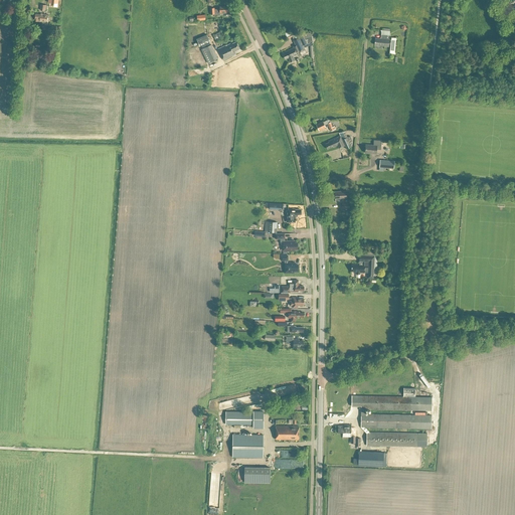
[(229,11),(229,6),(225,7),(225,6),(219,7),(219,9),(216,9),(216,12),(214,12),(214,8),(210,8),(210,14),(214,14),(214,16),(220,15),(220,12),(225,12),(225,11),(229,11)]
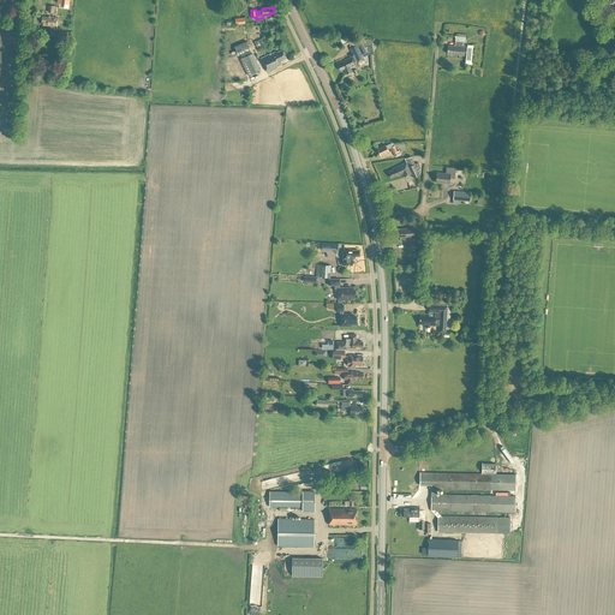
[(465,55),(465,47),(465,35),(458,34),(458,36),(454,36),(455,37),(455,40),(455,42),(455,43),(454,46),(448,46),(447,53),(455,54),(454,54),(465,55)]
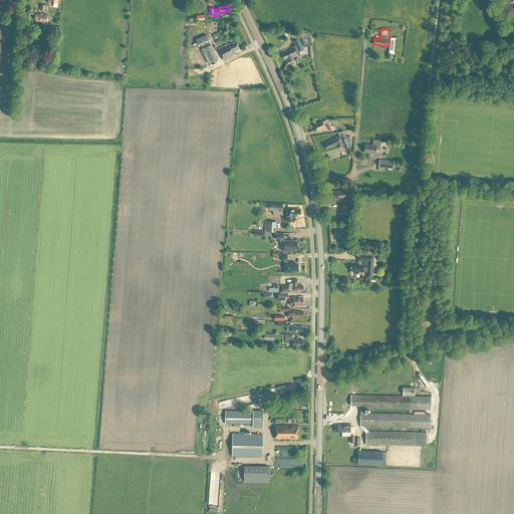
[(293,45),(293,47),(281,53),(284,59),(287,57),(289,62),(294,60),(292,56),(296,54),(296,53),(298,51),(299,52),(304,50),(303,48),(308,46),(307,44),(309,43),(310,57),(313,57),(312,43),(311,37),(310,32),(291,34),(289,31),(284,33),(287,39),(292,37),(293,40),(294,44),(293,45)]
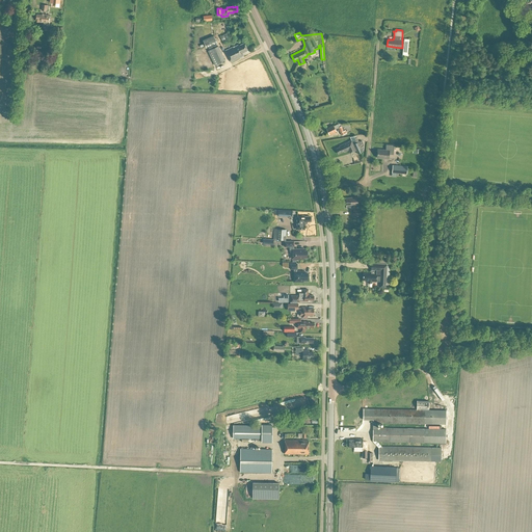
[(214,36),(204,41),(207,47),(216,43),(214,36)]
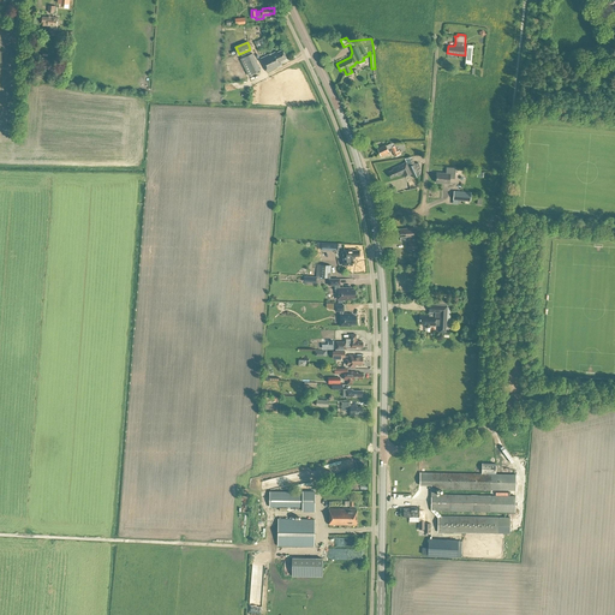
[(286,58),(282,49),(279,52),(279,51),(273,53),(261,59),(267,72),(281,65),(280,61),(286,58)]
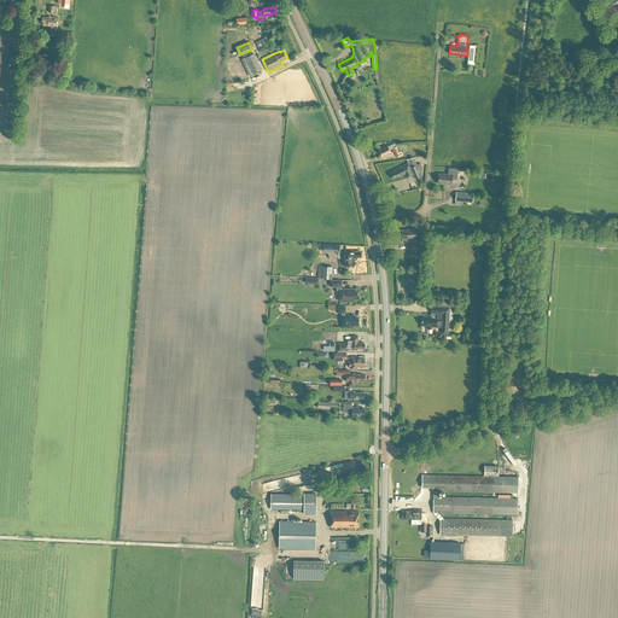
[(262,70),(254,53),(242,59),(250,76),(262,70)]
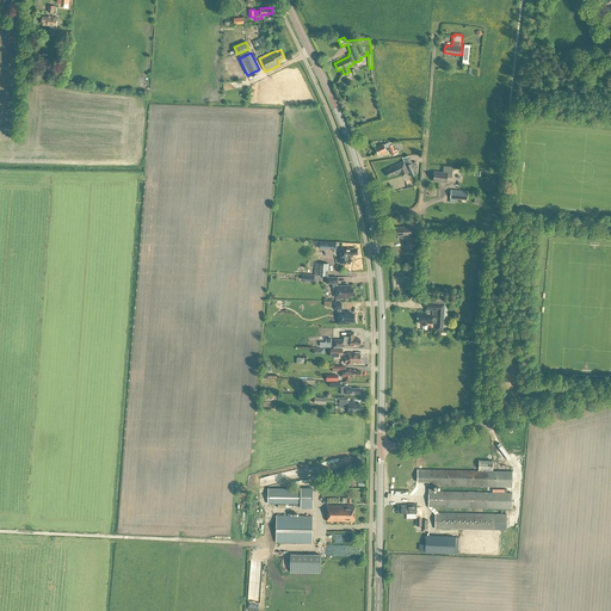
[(390,146),(389,142),(383,144),(383,143),(375,148),(378,154),(387,150),(386,148),(388,147),(393,155),(397,153),(396,149),(394,150),(392,144),(390,146)]
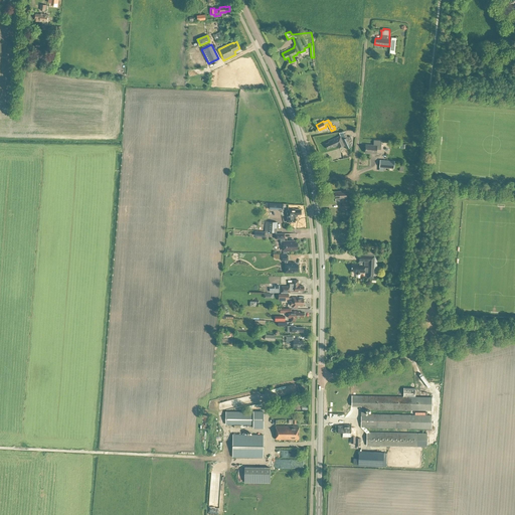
[(329,142),(325,144),(328,149),(333,146),(334,147),(337,146),(339,148),(345,146),(346,149),(351,146),(350,145),(352,144),(351,141),(352,141),(350,136),(347,138),(347,137),(346,138),(343,132),(342,132),(339,133),(340,136),(337,137),(337,138),(335,139),(334,139),(329,141),(329,142)]
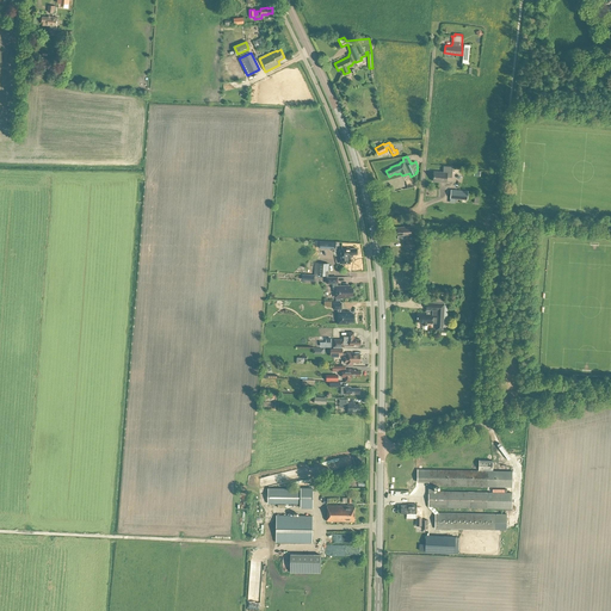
[(448,173),(452,174),(452,167),(443,166),(443,172),(433,171),(433,181),(446,183),(448,173)]
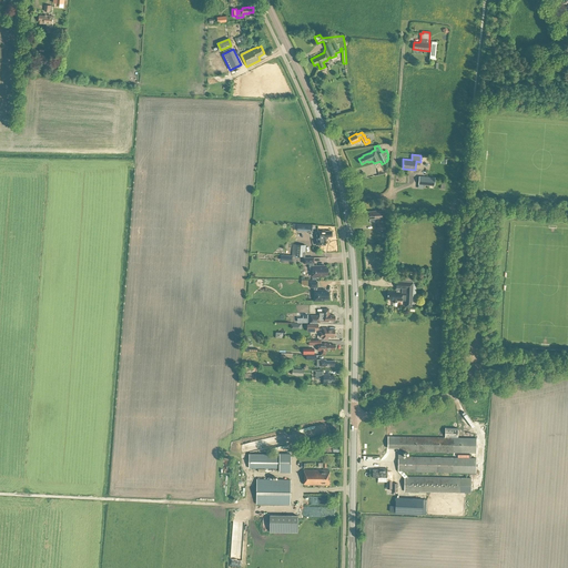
[(419,176),(418,184),(434,185),(435,178),(419,176)]
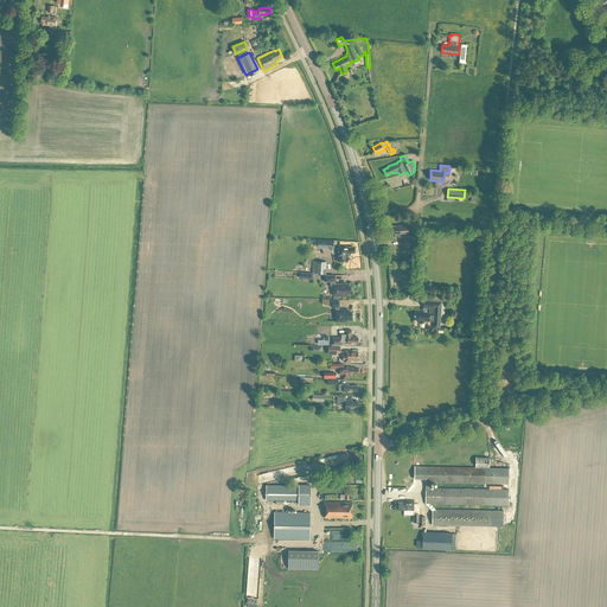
[(413,238),(411,229),(414,229),(413,222),(408,222),(408,225),(395,225),(395,235),(404,234),(406,238),(413,238)]
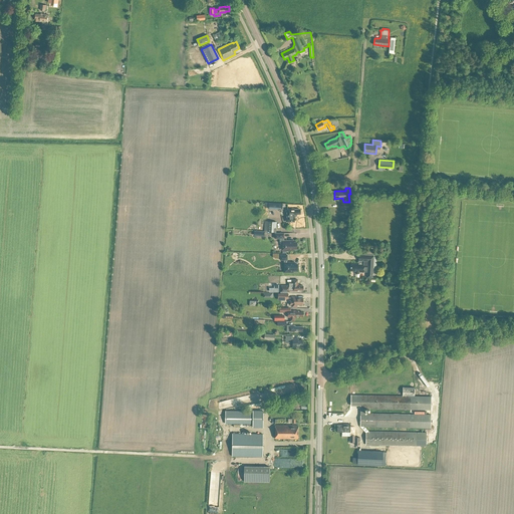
[(285,212),(286,222),(294,222),(294,217),(297,215),(297,214),(300,214),(300,209),(294,209),(287,209),(287,211),(285,212)]
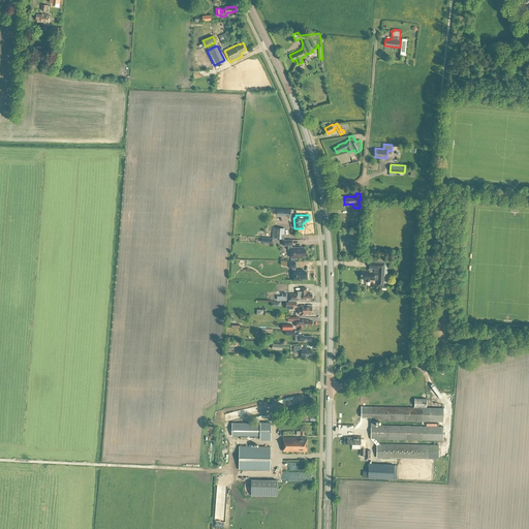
[(273,227),(272,236),(275,236),(275,238),(284,239),(285,228),(273,227)]
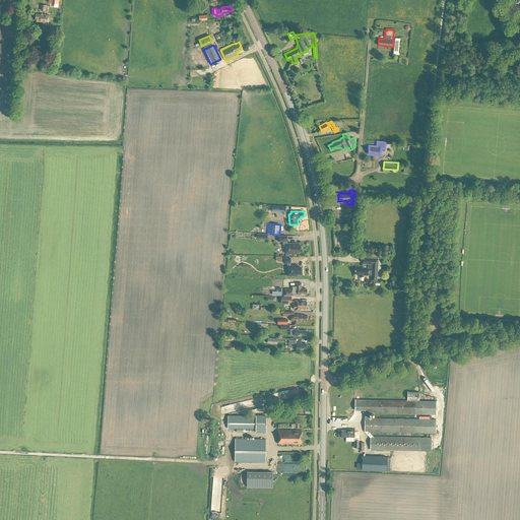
[(283,246),(285,248),(285,253),(297,253),(297,251),(300,251),(300,249),(301,248),(300,247),(300,245),(297,245),(297,244),(287,244),(287,241),(287,236),(278,236),(278,241),(283,241),(283,246)]
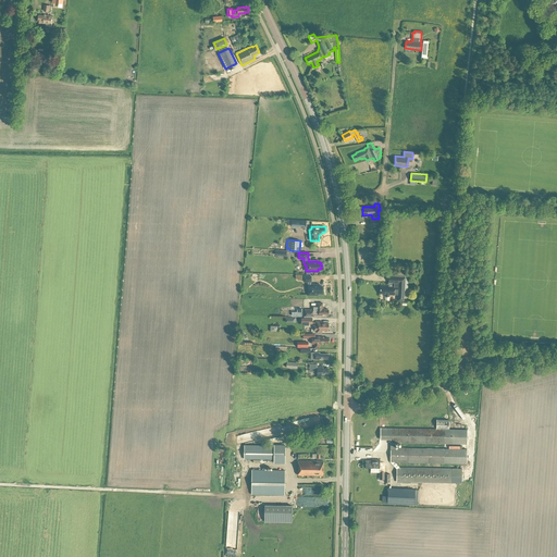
[(408,291),(408,275),(405,275),(405,272),(396,271),(396,276),(388,276),(388,283),(390,283),(388,286),(380,285),(380,294),(385,294),(385,297),(390,297),(390,295),(394,295),(398,295),(397,301),(404,301),(405,291),(408,291)]
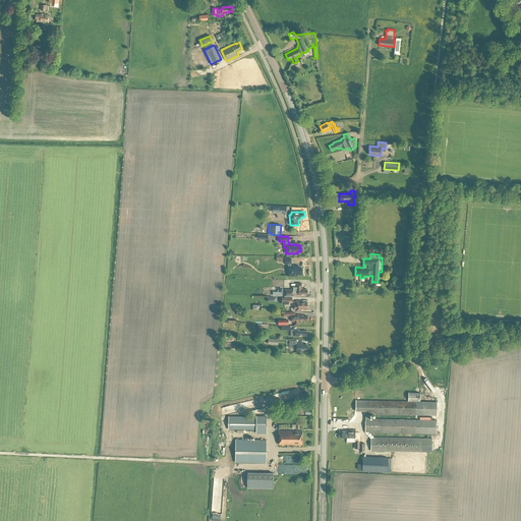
[(288,269),(290,271),(290,276),(297,276),(297,274),(301,274),(301,268),(298,268),(298,266),(291,266),(291,264),(291,258),(284,258),(284,264),(288,264),(288,269)]
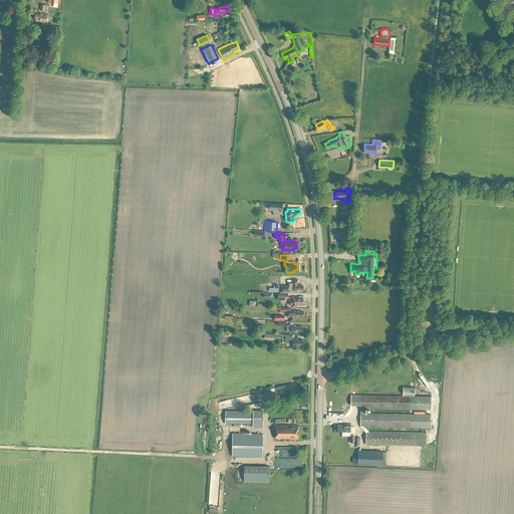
[(280,291),(280,292),(288,293),(288,292),(289,292),(289,291),(297,291),(297,290),(303,290),(303,285),(299,285),(299,284),(298,284),(297,280),(293,280),(293,282),(288,282),(288,285),(281,285),(281,291),(280,291)]
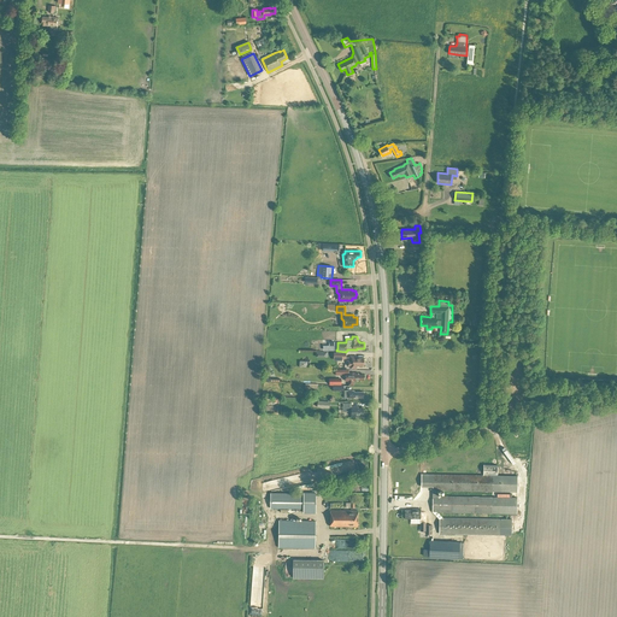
[(351,357),(351,360),(347,360),(347,366),(351,366),(351,369),(357,369),(357,366),(364,366),(364,358),(357,358),(357,357),(351,357)]
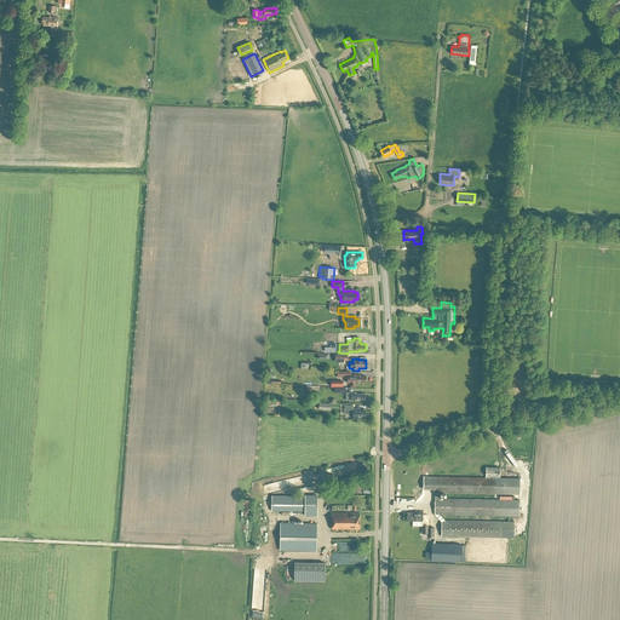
[(361,375),(350,375),(348,374),(348,383),(350,383),(350,388),(355,388),(355,383),(359,383),(359,382),(366,382),(366,375),(361,375)]
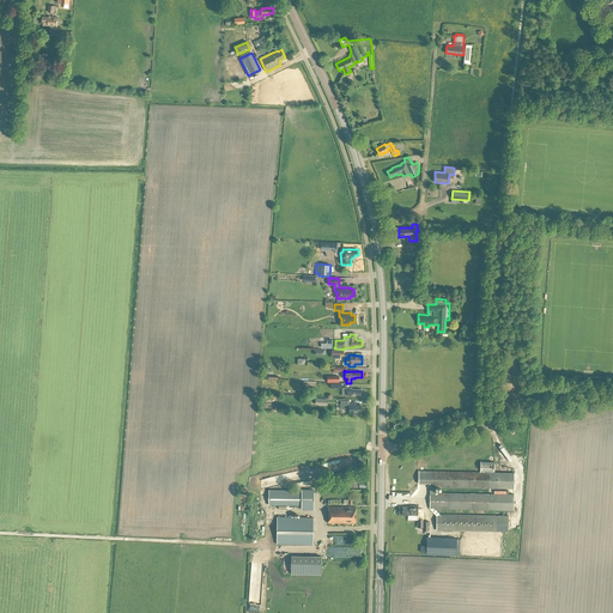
[(349,400),(343,400),(341,400),(341,408),(349,408),(349,412),(360,412),(360,406),(356,406),(356,404),(349,404),(349,400)]
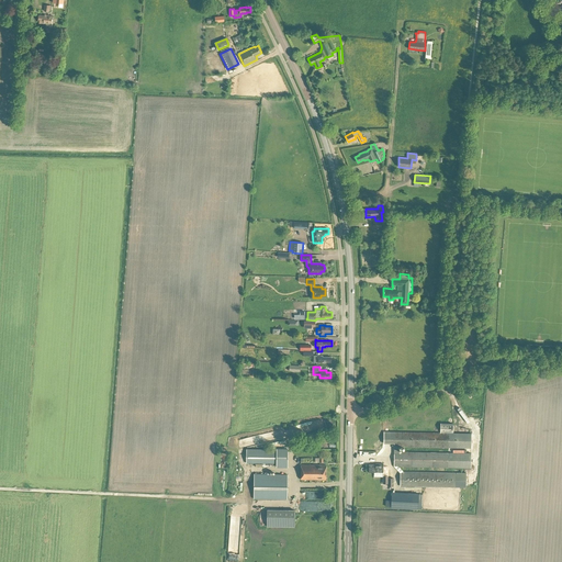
[(440,423),(440,433),(452,434),(453,423),(440,423)]
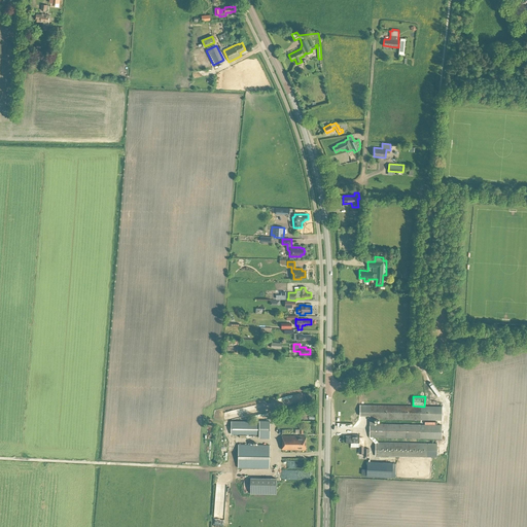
[(413,406),(370,406),(360,405),(360,416),(370,416),(370,437),(442,438),(442,425),(374,424),(374,419),(442,420),(443,407),(424,407),(413,406)]
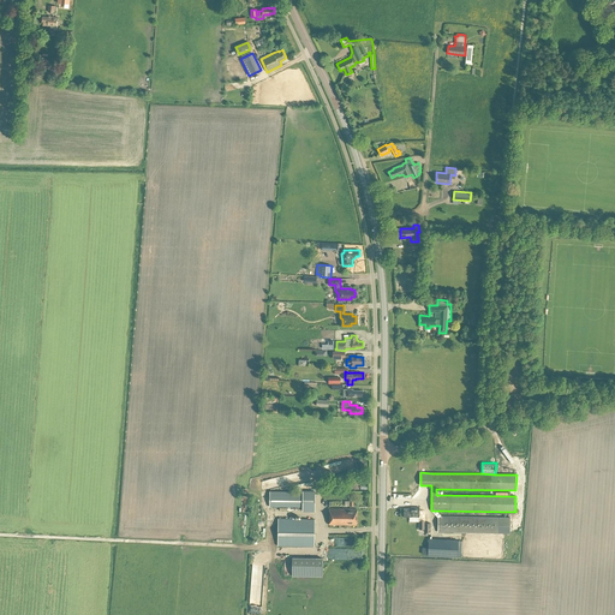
[(270,491),(270,507),(303,507),(303,511),(315,511),(315,491),(303,491),(303,493),(270,491)]
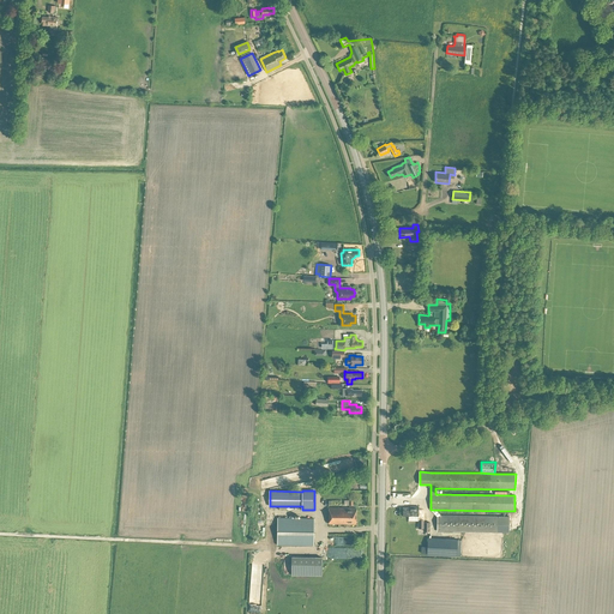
[(403,516),(419,516),(419,506),(410,506),(410,507),(403,507),(403,516)]
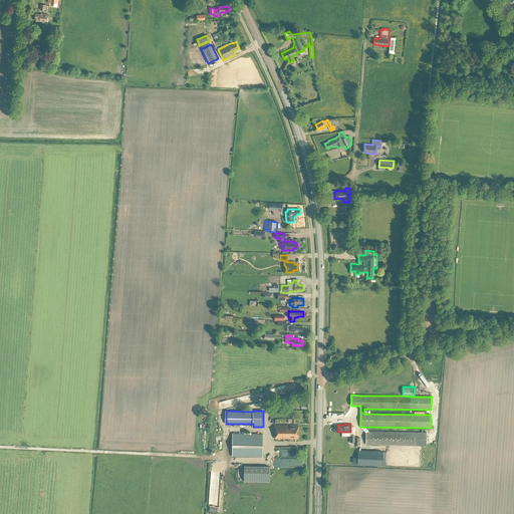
[(275,439),(298,439),(298,426),(275,425),(275,439)]
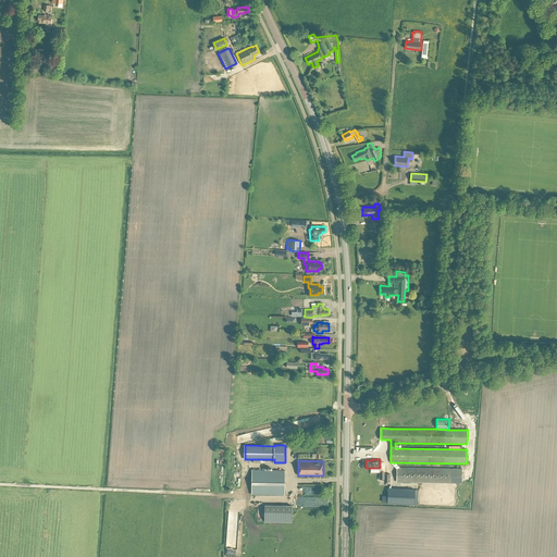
[(396,482),(450,483),(452,469),(397,468),(396,482)]
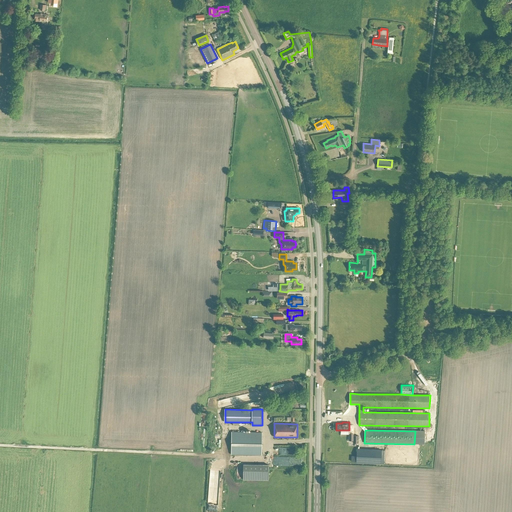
[(231,454),(261,455),(262,432),(231,432),(231,454)]
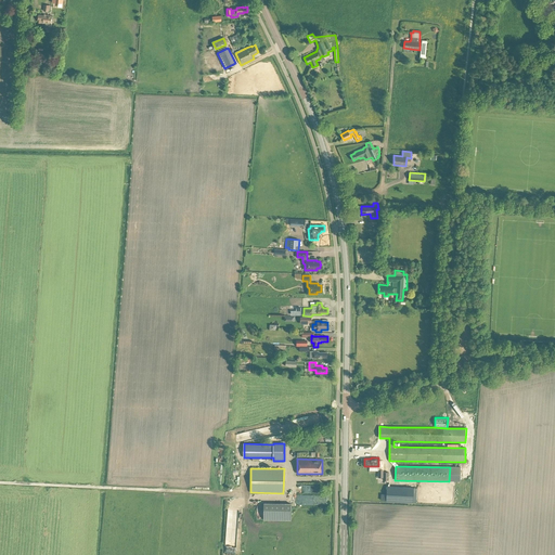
[(378,478),(383,478),(383,480),(388,480),(388,473),(384,473),(384,469),(378,469),(378,478)]
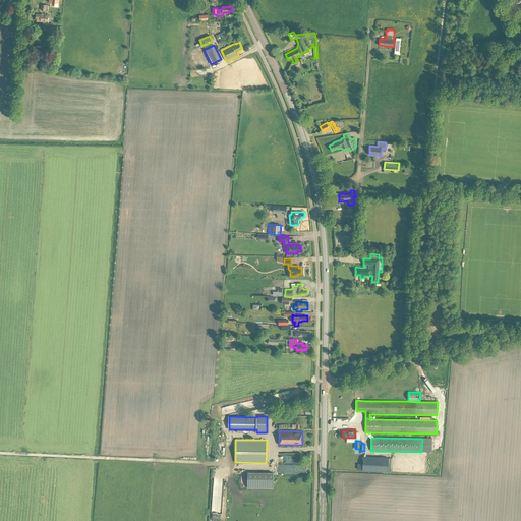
[(377,457),(375,471),(383,471),(387,471),(388,458),(377,457)]
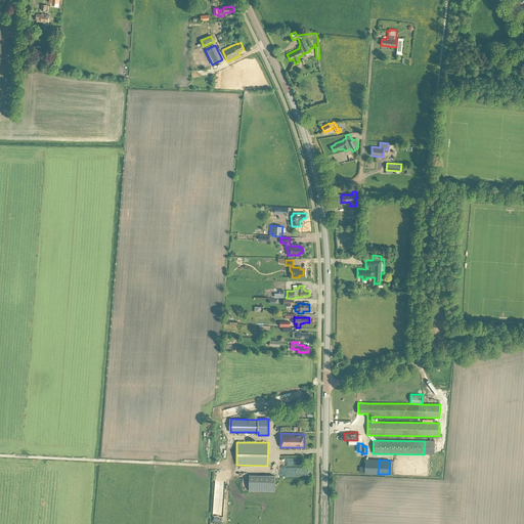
[(249,475),(249,491),(274,491),(274,476),(249,475)]
